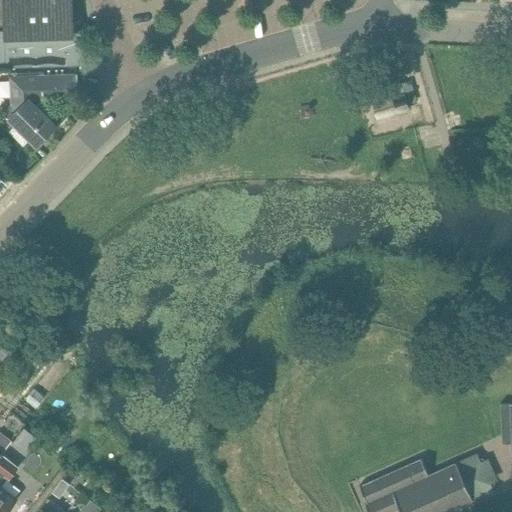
[(1,0),(4,67),(76,64),(84,64),(83,35),(83,29),(73,29),(72,0),(1,0)]
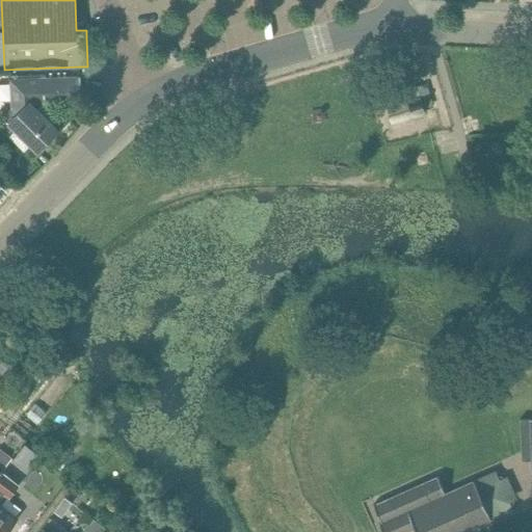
[(45,97),(80,96),(80,77),(10,80),(11,108),(8,111),(5,121),(16,131),(9,137),(24,151),(30,144),(37,152),(58,130),(38,110),(42,107),(45,101),(45,97)]
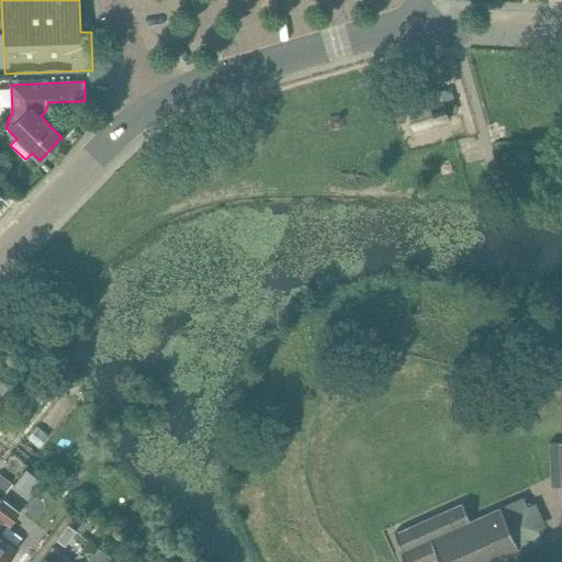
[(430,107),(435,124),(448,120),(442,103),(430,107)]
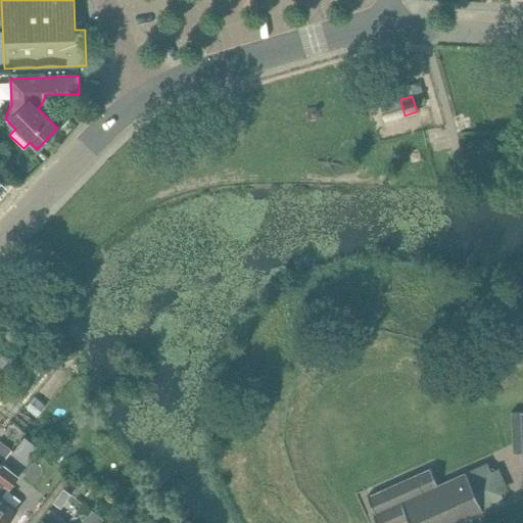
[(0,372),(12,357),(0,352),(0,372)]
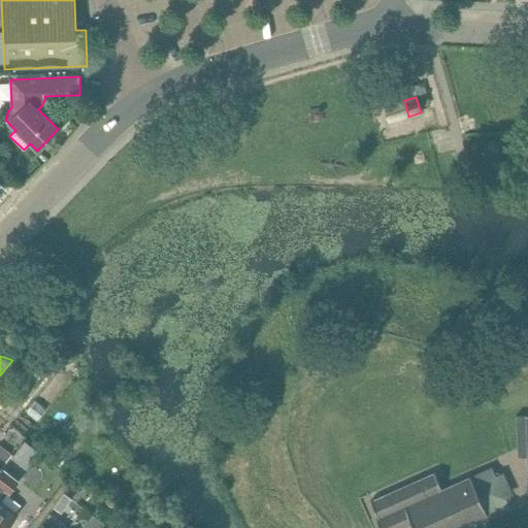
[(526,416),(516,417),(517,451),(527,450),(527,469),(527,416),(526,416)]
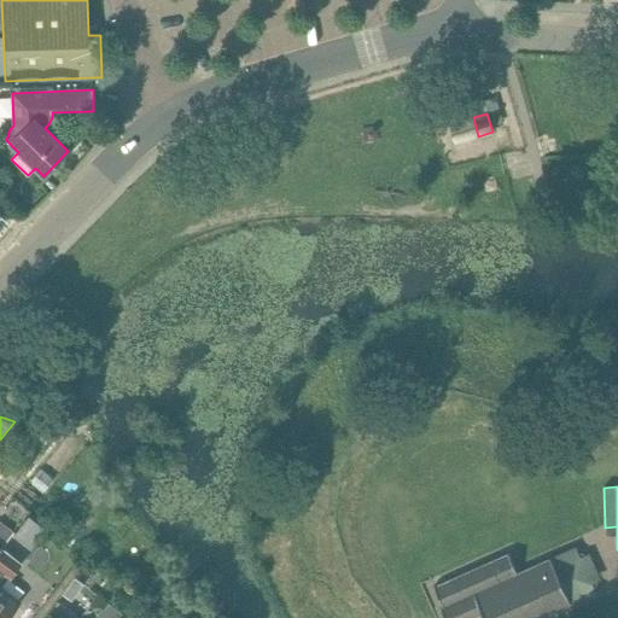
[(0,547),(0,617),(7,617),(19,602),(0,587),(0,576),(4,571),(11,577),(22,564),(0,547)]
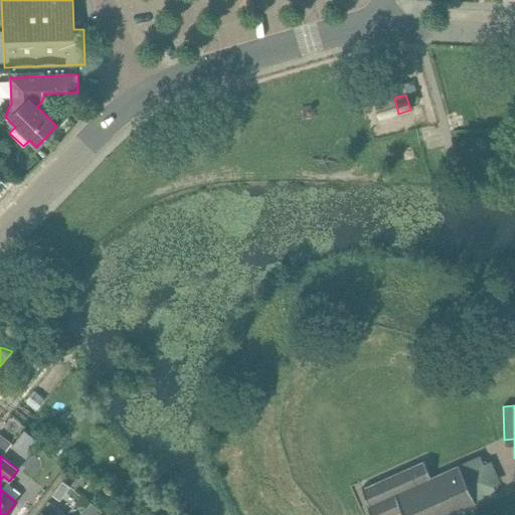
[(423,461),(361,489),(368,505),(366,506),(370,514),(390,514),(401,510),(402,514),(448,514),(475,503),(496,494),(493,485),(500,482),(491,461),(483,464),(480,456),(459,466),(431,478),(423,461)]
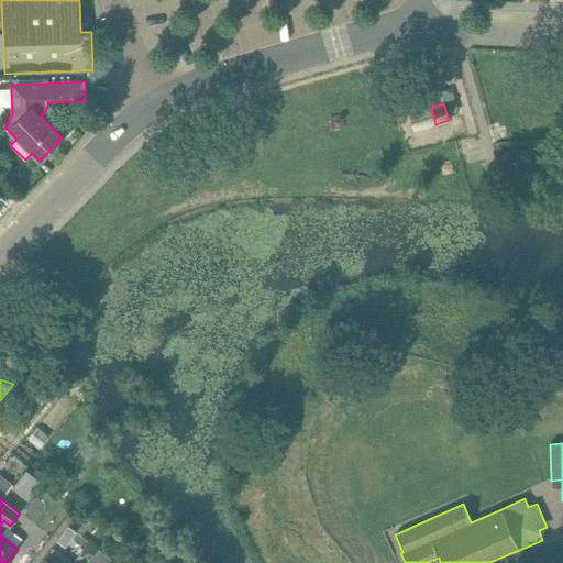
[(68,527),(57,540),(68,548),(79,534),(68,527)]
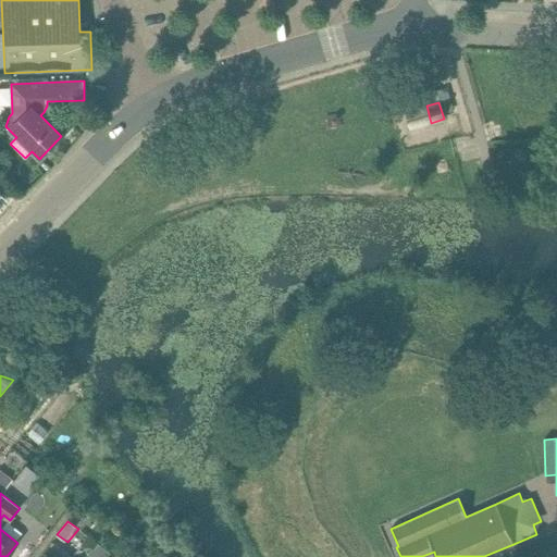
[(67,556),(50,543),(39,556),(67,556)]
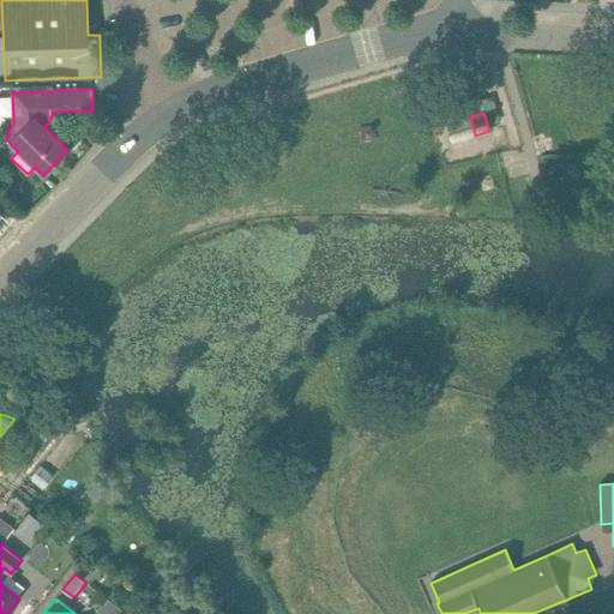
[(116,613),(120,609),(108,601),(97,613),(116,613)]
